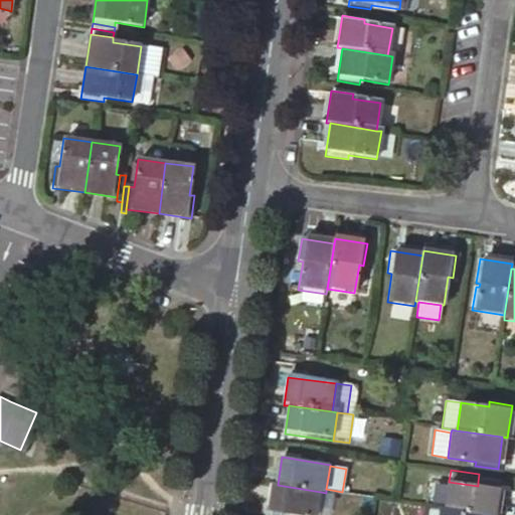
[(496,514),(500,485),(478,482),(478,486),(449,482),(445,510),(481,514),(496,514)]
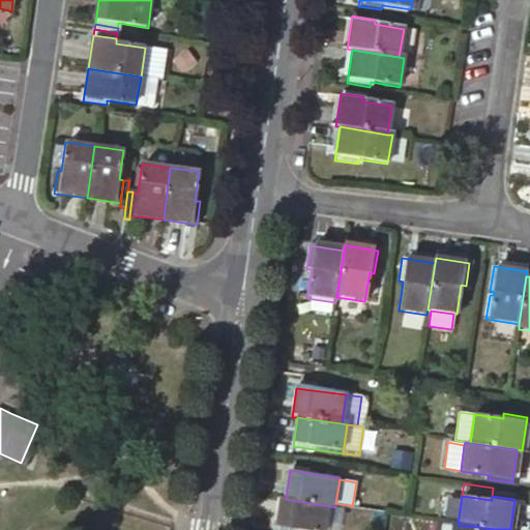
[(326,529),(330,506),(286,499),(281,498),(275,527),(296,529),(326,529)]
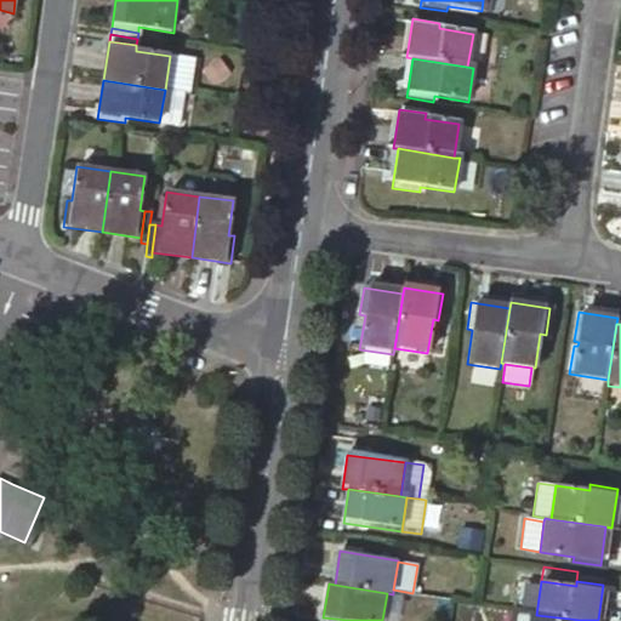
All buildings are outlined.
